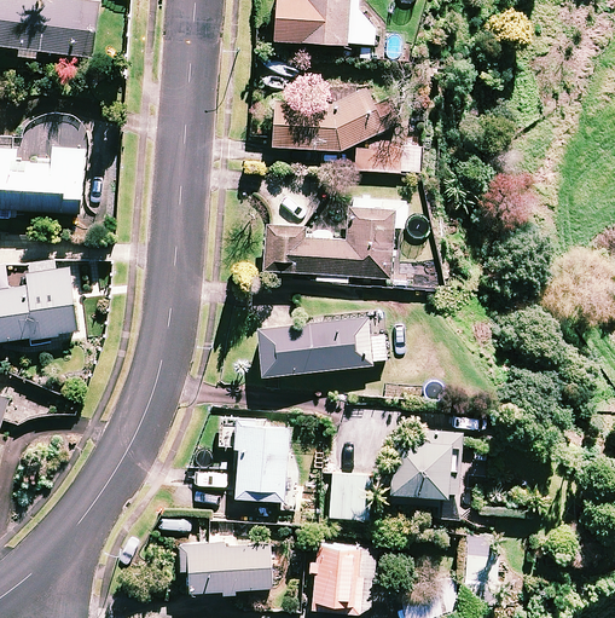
[(97,4),(46,0),(0,0),(0,48),(92,57),(97,4)]
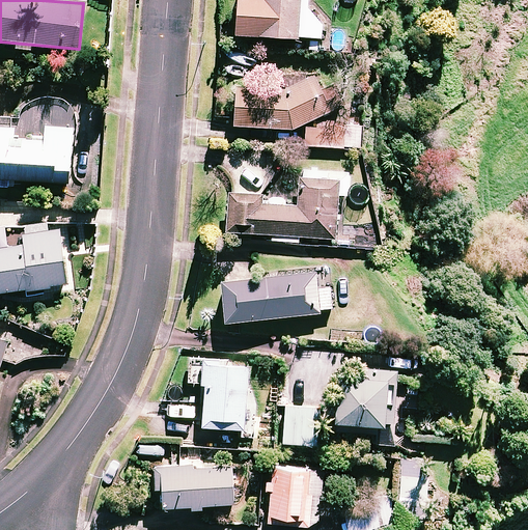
[(237,0),(235,36),(321,40),(321,24),(298,23),(299,12),(308,12),(308,0),(237,0)]
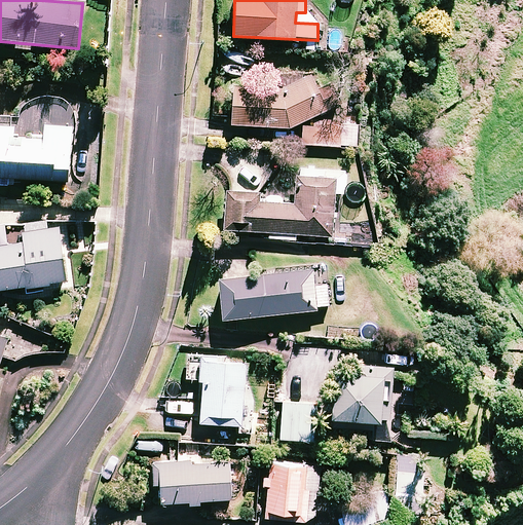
[(231,85),(229,126),(292,129),(326,112),(306,73),(275,88),(231,85)]
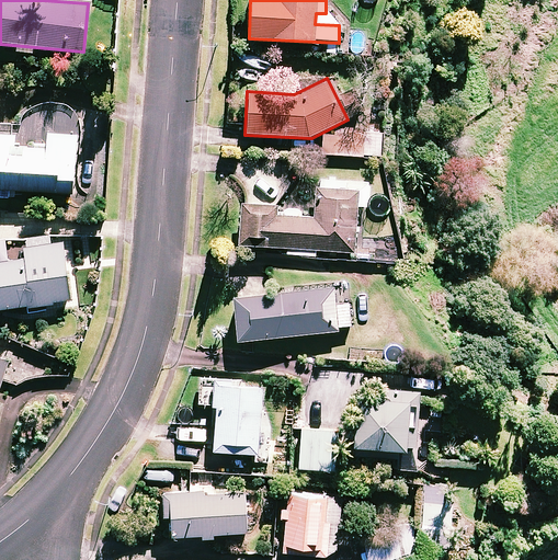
[(321,134),(319,156),(361,158),(362,156),(363,133),(363,129),(334,127),(333,135),(321,134)]
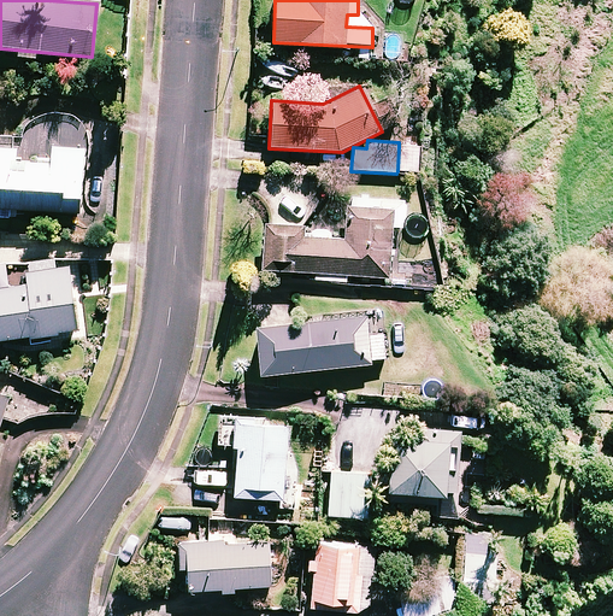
[(17,164),(17,151),(0,150),(0,209),(78,215),(83,150),(52,148),(51,166),(17,164)]
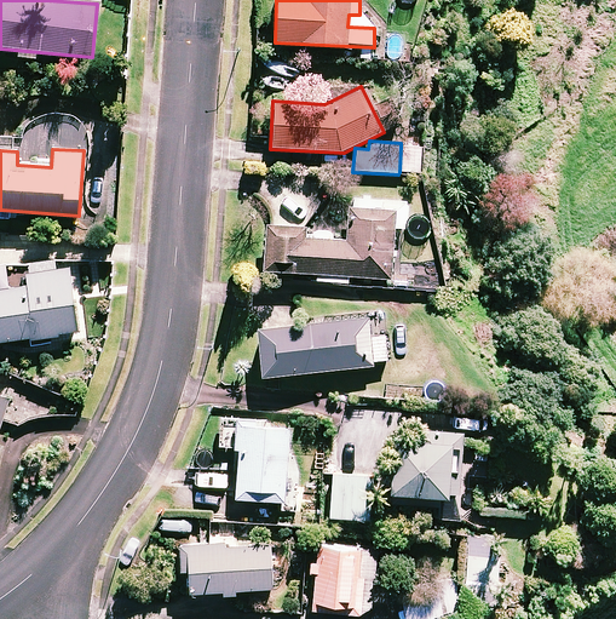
[(404,204),(369,201),(369,211),(353,210),(351,242),(304,240),(305,229),(266,227),(264,271),(390,280),(393,228),(403,228),(404,204)]
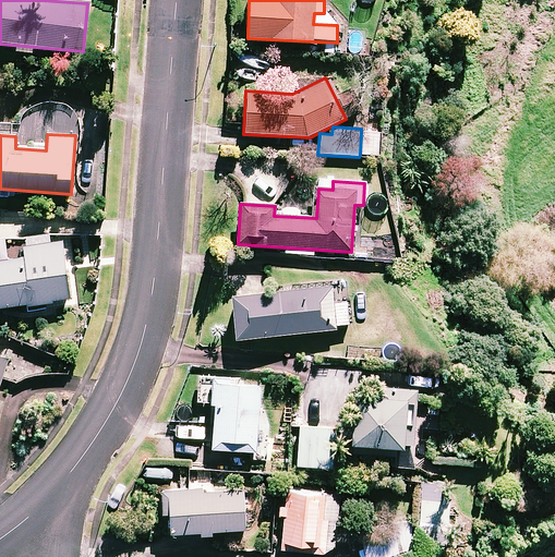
[(0,307),(71,299),(63,243),(24,247),(22,238),(0,241),(0,307)]
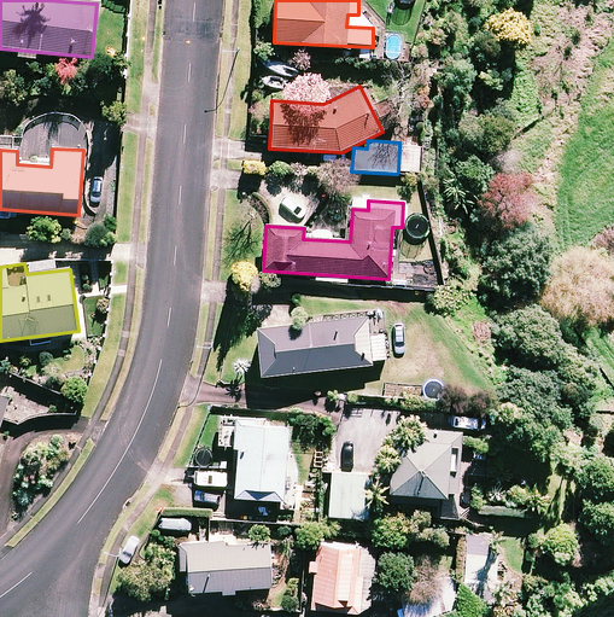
[(367,337),(364,318),(257,329),(262,376),(385,364),(382,336),(367,337)]
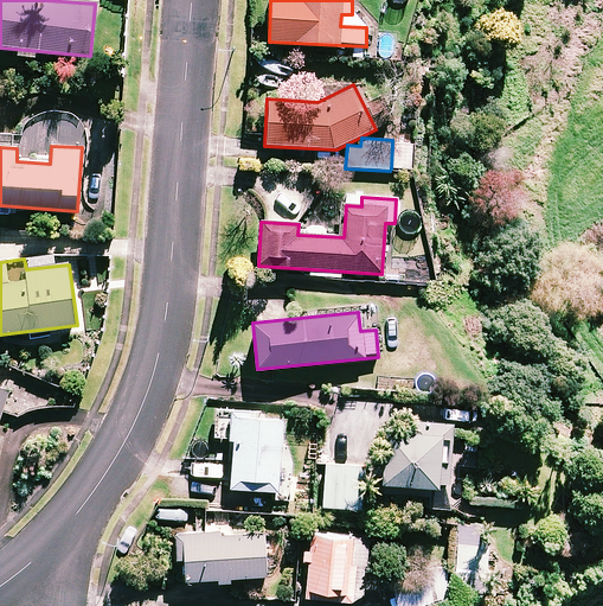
[(260,414),(236,413),(217,412),(216,438),(235,439),(231,489),(278,491),(282,421),(258,420),(260,414)]
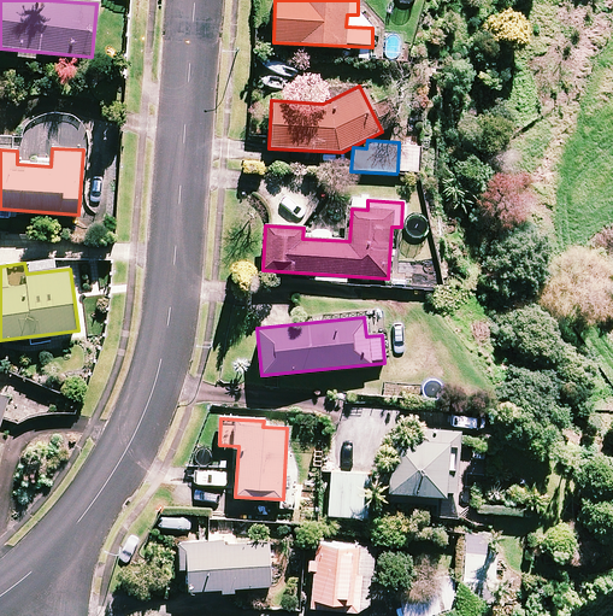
[(454,496),(458,443),(459,430),(425,428),(425,440),(394,439),(389,492),(454,496)]
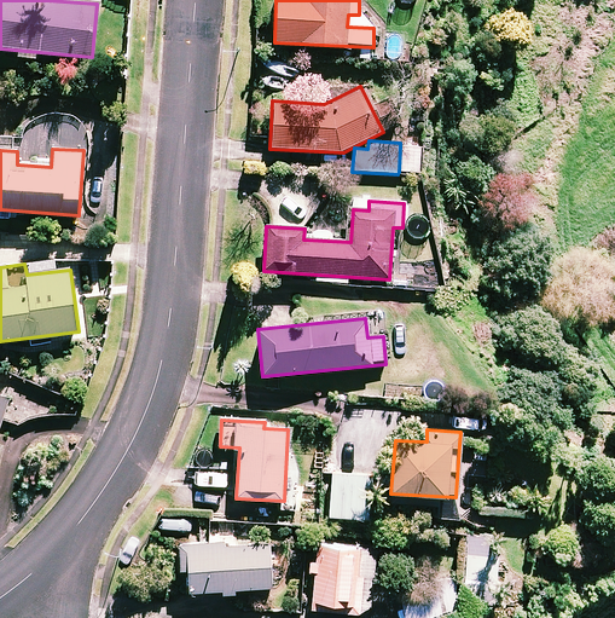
[(367,520),(370,477),(332,474),(329,517),(367,520)]
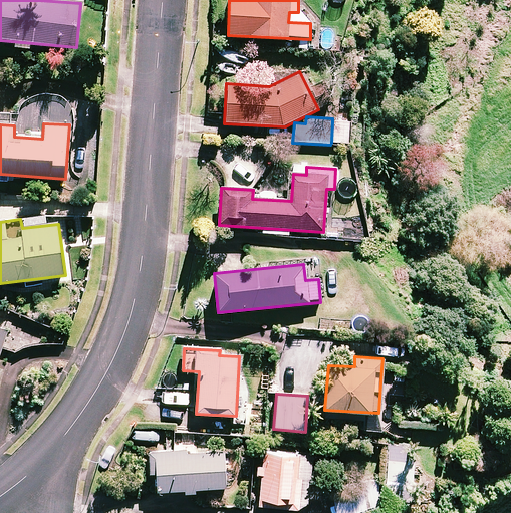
[(412,446),(390,445),(389,487),(411,488),(412,446)]
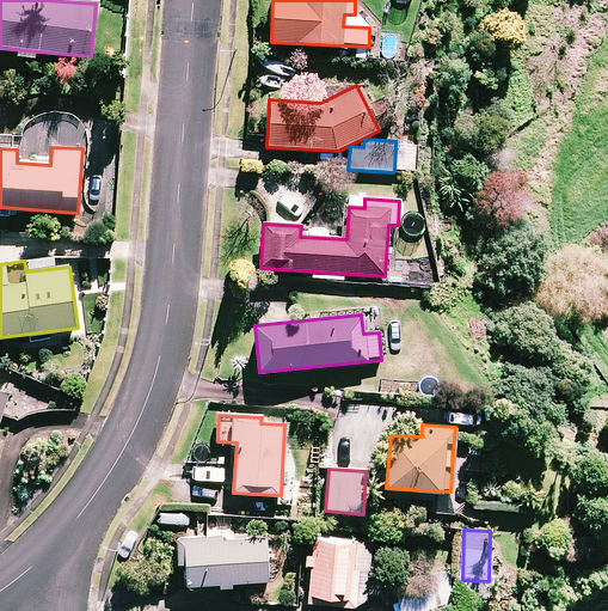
[(188,585),(217,584),(219,590),(232,590),(232,584),(268,581),(265,537),(177,541),(178,564),(186,564),(188,585)]
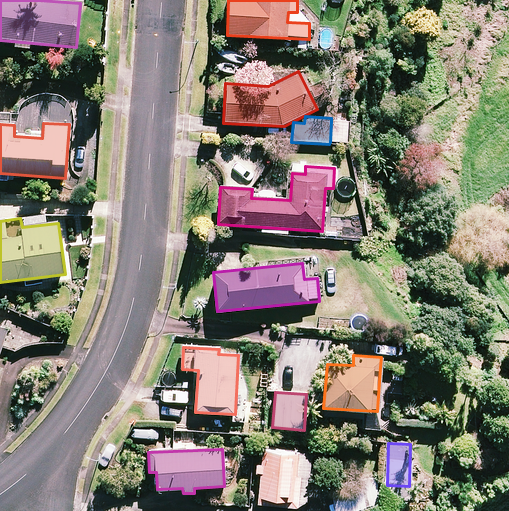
[(262,451),(261,465),(254,465),(253,474),(260,475),(259,499),(287,501),(286,507),(295,507),(306,502),(310,454),(262,451)]
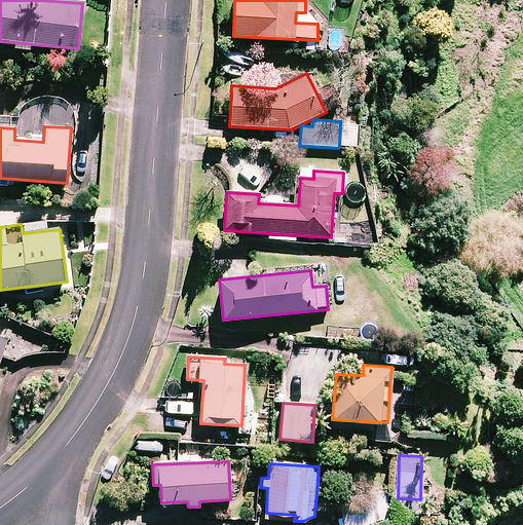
[(362,524),(388,516),(380,491),(338,505),(345,524),(362,524)]
